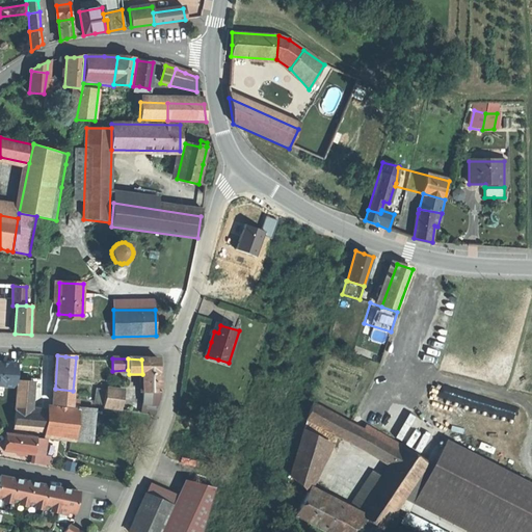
[(159,361),(141,360),(142,374),(143,404),(156,406),(159,394),(159,361)]
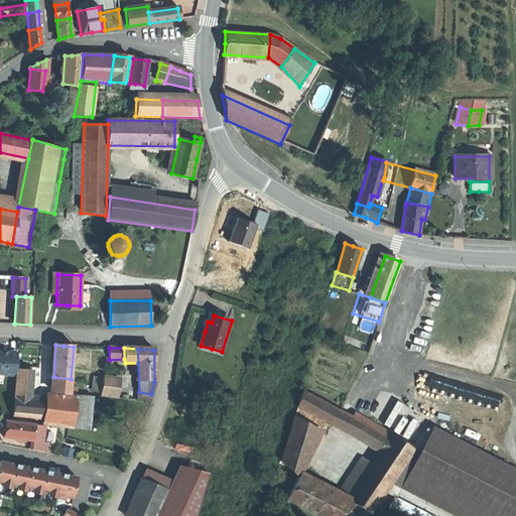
[(0,372),(1,372),(3,375),(15,376),(17,354),(5,353),(0,352),(0,372)]
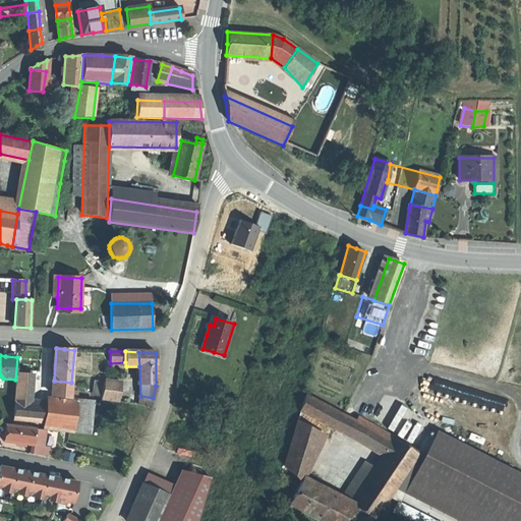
[(31,373),(17,372),(15,400),(16,400),(29,402),(31,373)]
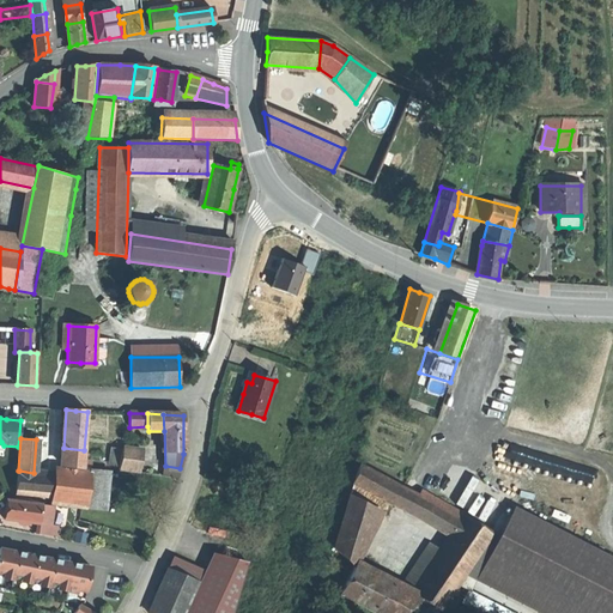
[(84,450),(64,448),(62,468),(83,469),(84,450)]
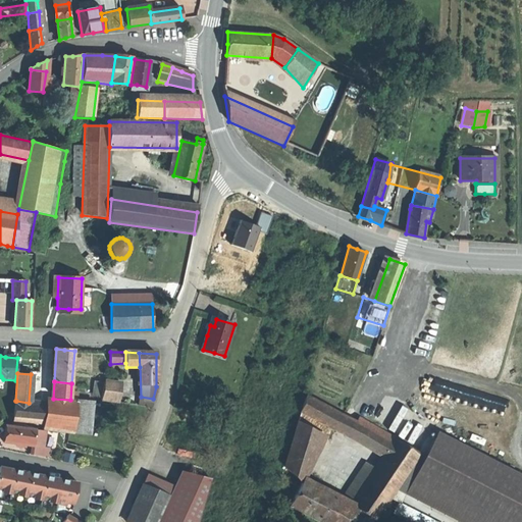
[(104,382),(95,381),(93,394),(102,396),(104,382)]
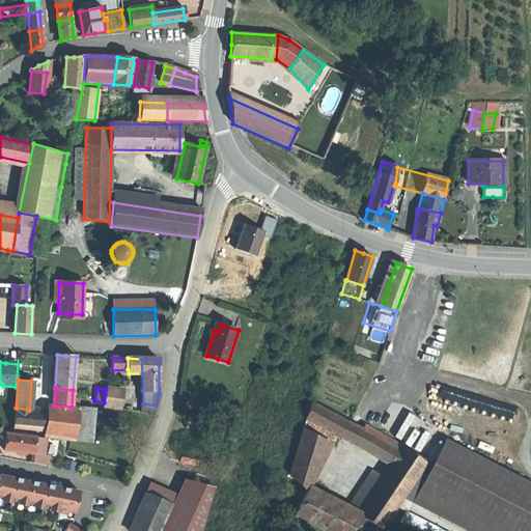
[(115,391),(106,389),(104,402),(103,407),(121,410),(123,392),(115,391)]
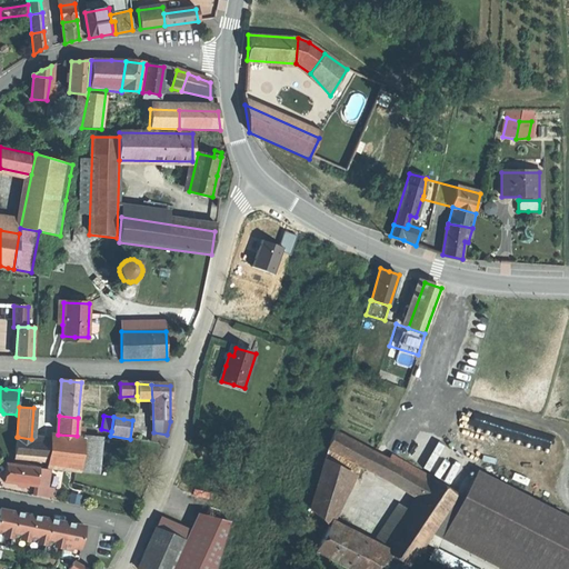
[(388,460),(333,430),(329,449),(352,462),(418,498),(430,479),(419,472),(417,476),(402,468),(388,460)]
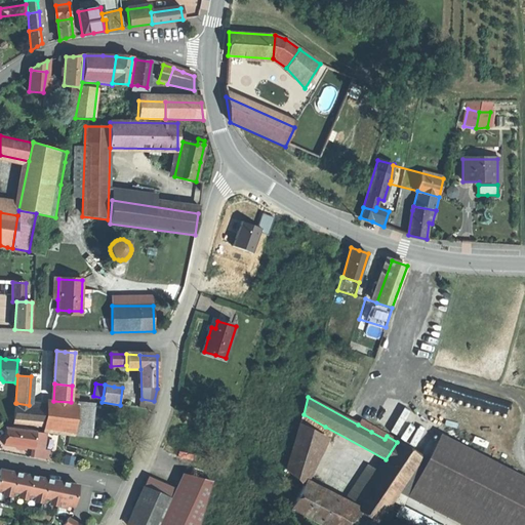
[(154,401),(142,399),(139,408),(153,410),(154,401)]
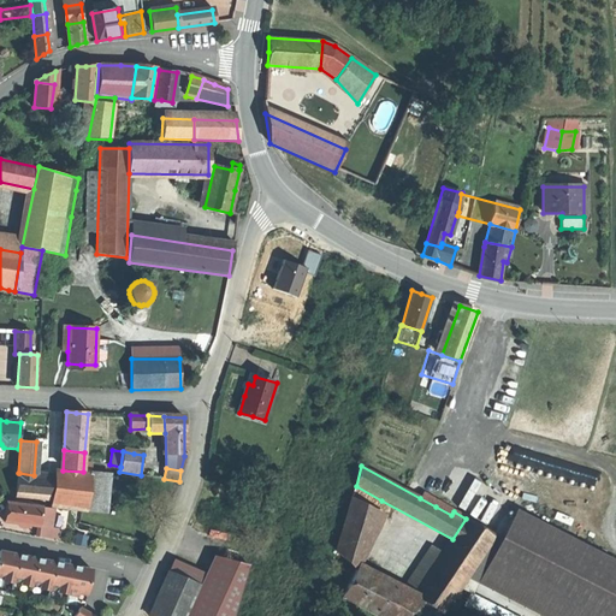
[(34,475),(19,473),(17,496),(52,501),(54,477),(34,475)]
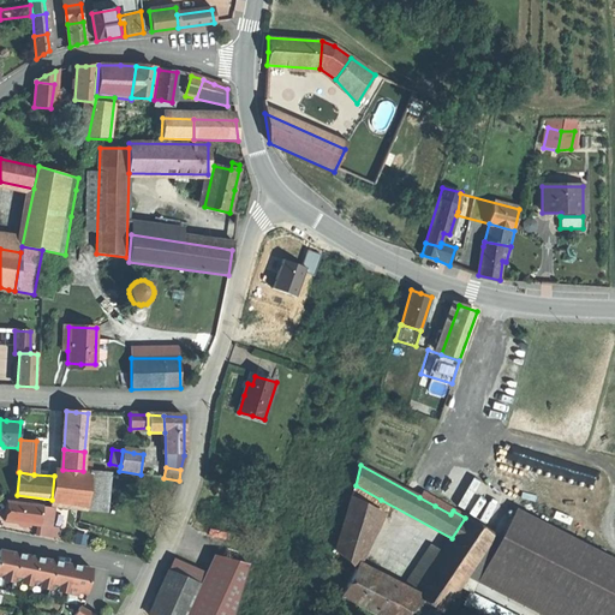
[(108,475),(90,473),(90,481),(87,511),(105,513),(108,475)]
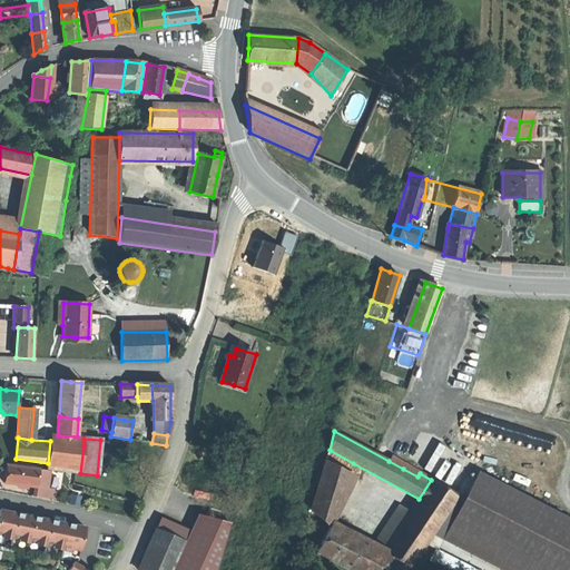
[(84,445),(50,441),(48,463),(47,469),(80,473),(84,445)]
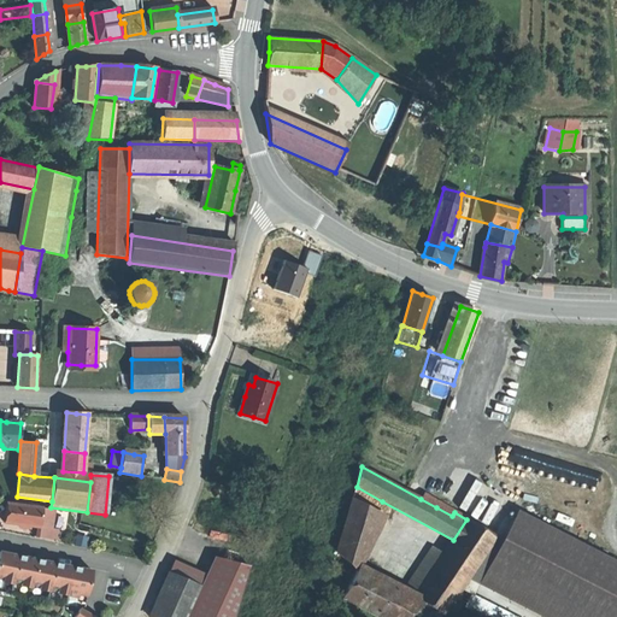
[(382,501),(357,487),(338,551),(347,559),(363,538),(382,501)]
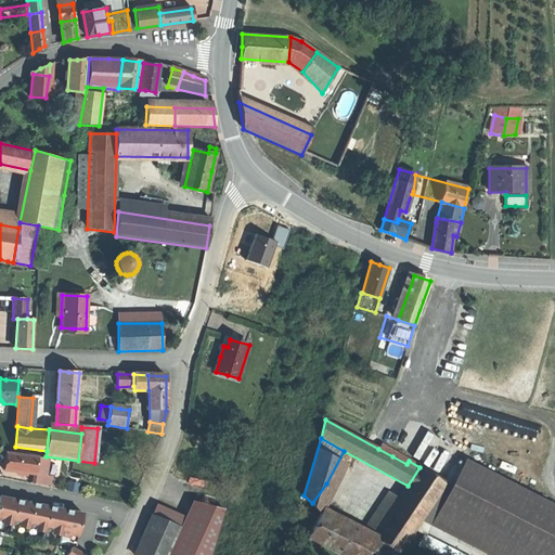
[(388,449),(381,444),(378,449),(392,456),(395,452),(388,449)]
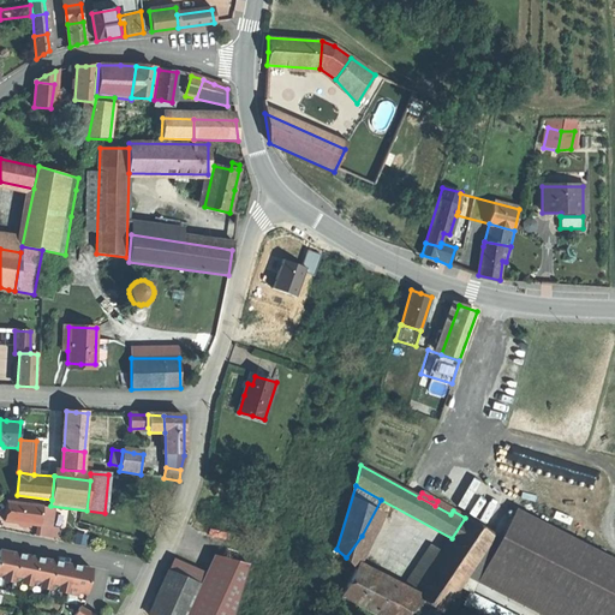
[(453,509),(437,501),(435,506),(451,514),(453,511),(453,509)]
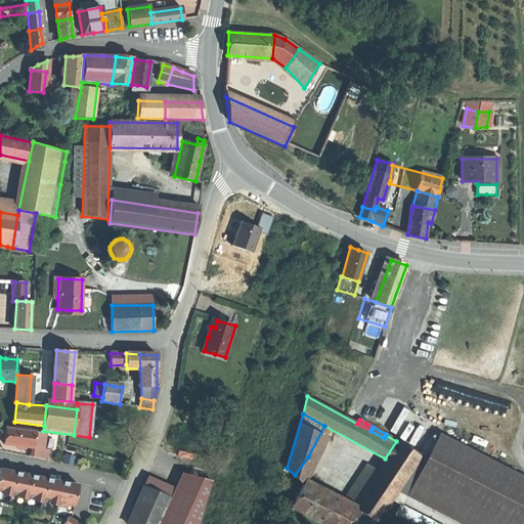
[(36,432),(6,428),(5,436),(4,444),(34,448),(36,432)]
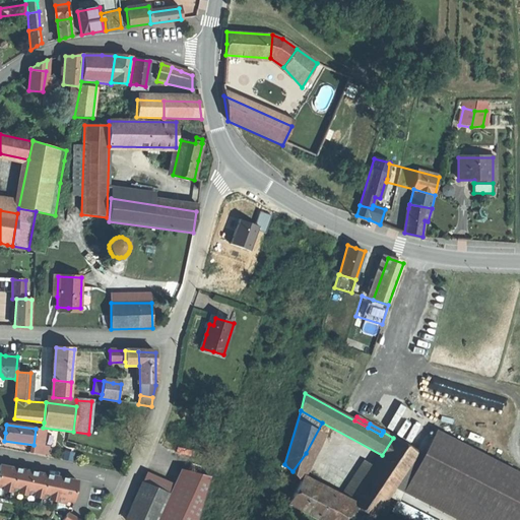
[(519,519),(519,470),(437,429),(411,477),(496,519),(519,519)]
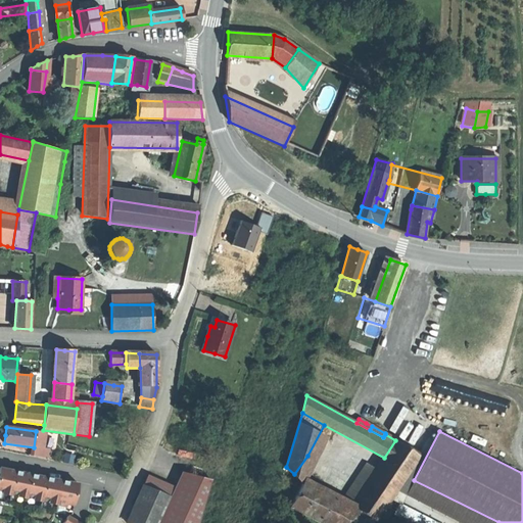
[(384,458),(352,507),(360,510),(376,520),(419,455),(396,440),(395,440),(384,458)]
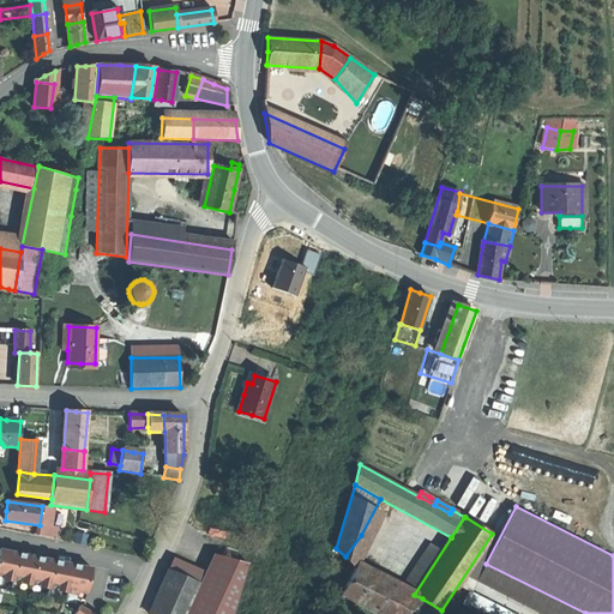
[(361,535),(345,557),(356,567),(357,565),(360,567),(373,547),(361,535)]
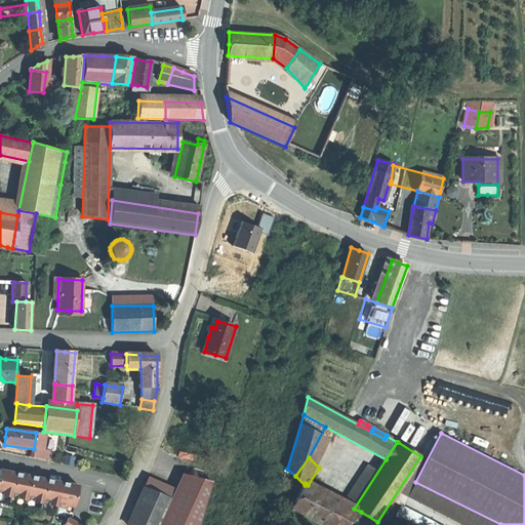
[(11,473),(0,470),(0,475),(77,490),(77,486),(65,483),(51,481),(38,478),(25,476),(11,473)]
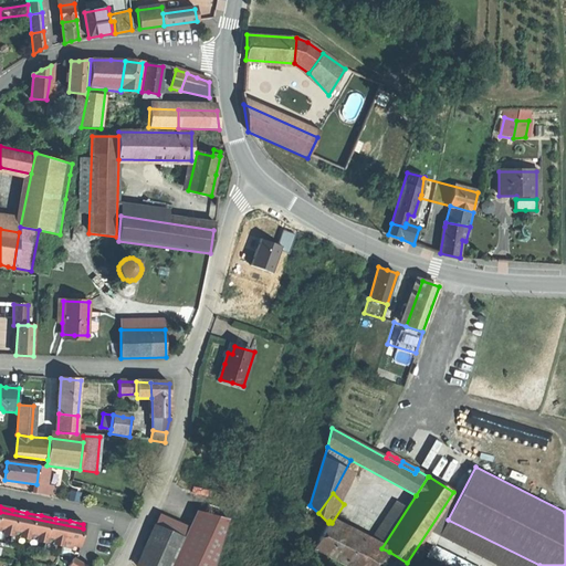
[(83,528),(0,512),(0,532),(1,532),(1,535),(11,537),(11,534),(19,535),(18,538),(28,541),(28,537),(35,538),(34,542),(44,544),(44,541),(52,542),(52,545),(70,548),(71,546),(79,547),(83,528)]
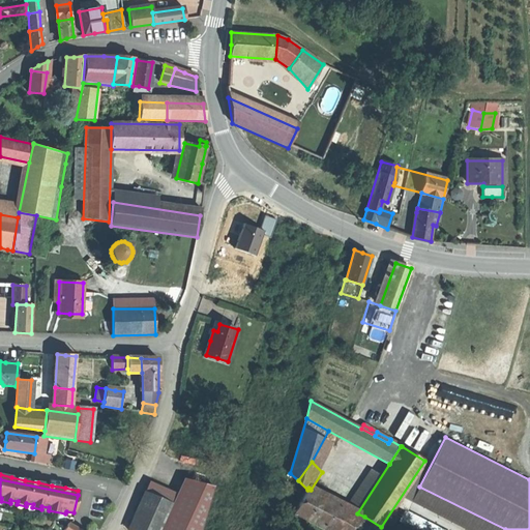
[(505,529),(419,487),(413,501),(469,529),(505,529)]
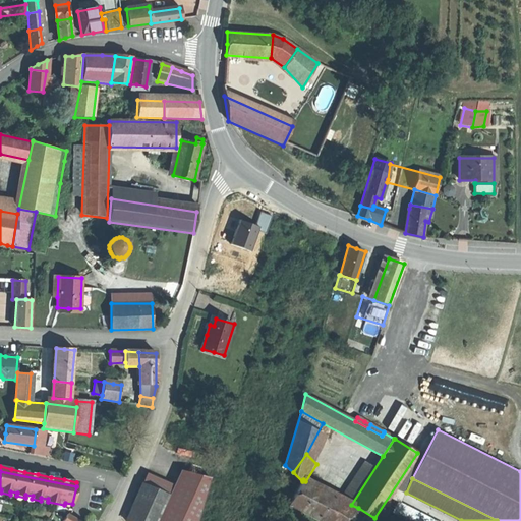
[(322,520),(334,496),(305,481),(303,479),(302,481),(290,504),(322,520)]
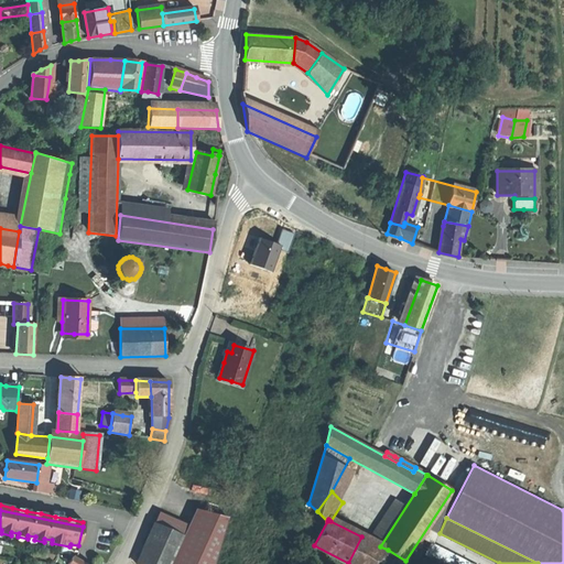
[(182,535),(154,523),(138,563),(170,563),(171,562),(182,535)]
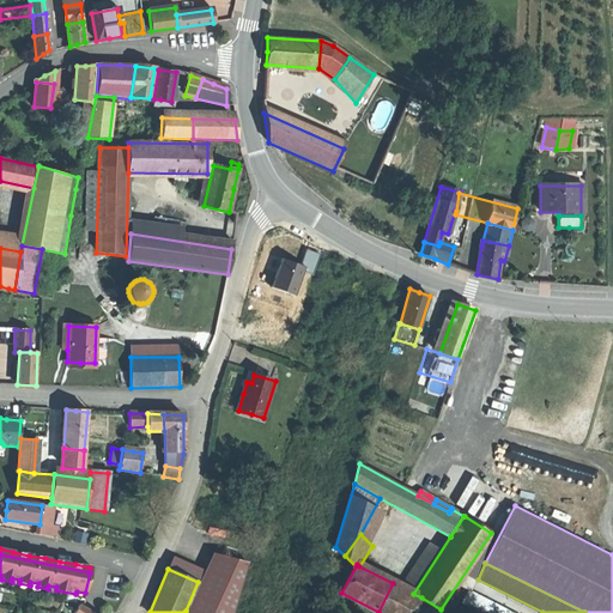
[(220,612),(231,588),(208,580),(206,586),(194,612),(220,612)]
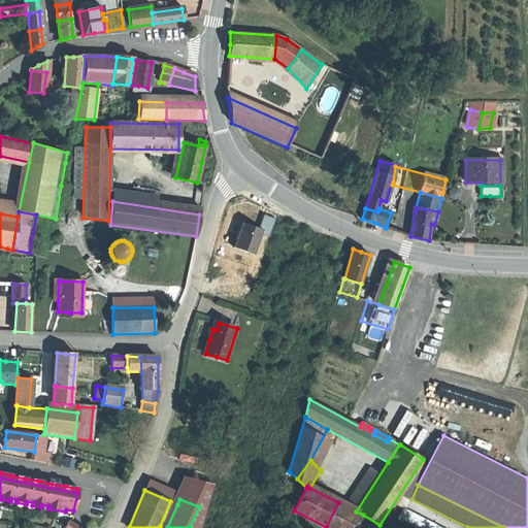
[(167,527),(177,504),(170,501),(160,526),(165,527),(167,527)]
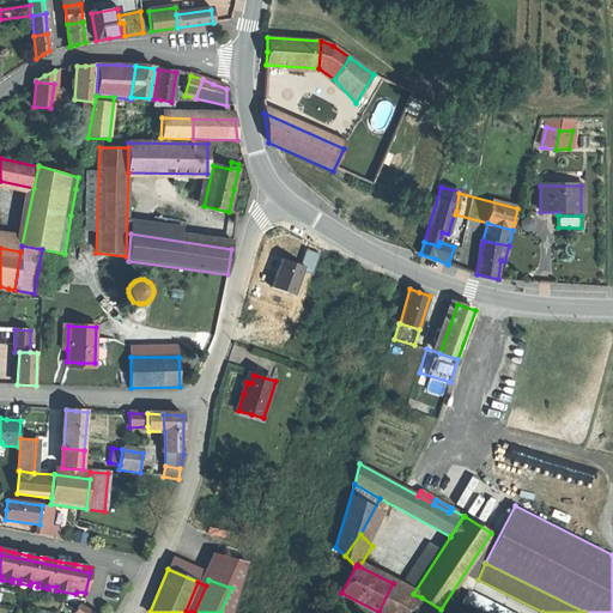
[(413,594),(393,583),(378,612),(380,612),(404,612),(422,598),(413,594)]
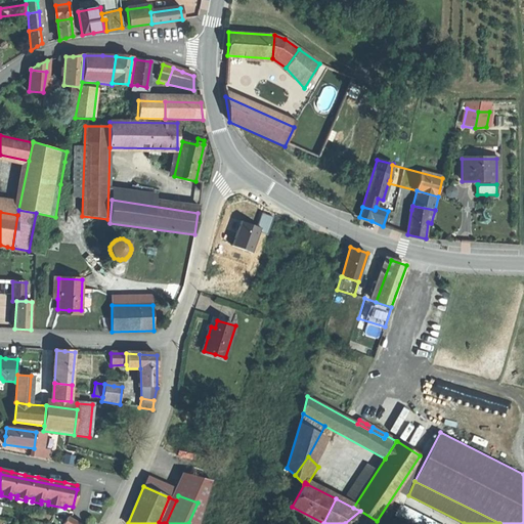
[(448,523),(401,507),(397,519),(410,523),(448,523)]
